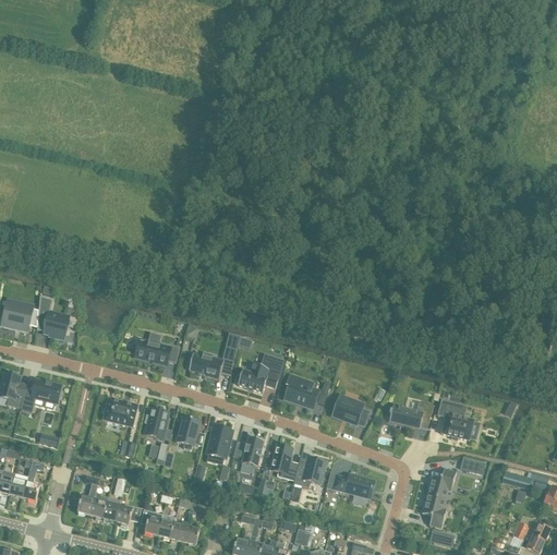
[(39,296),(36,329),(43,330),(43,333),(48,334),(48,335),(63,339),(67,327),(61,326),(64,314),(49,311),(49,309),(51,299),(39,296)]
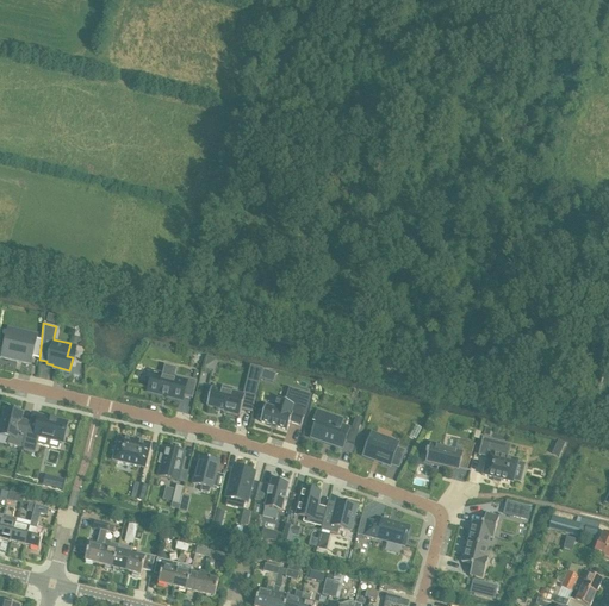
[(39,356),(41,337),(35,336),(35,332),(22,330),(20,336),(6,332),(1,354),(29,361),(30,354),(39,356)]
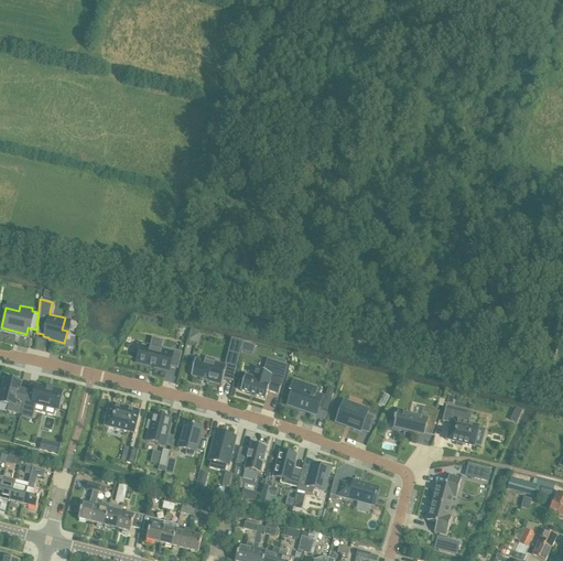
[(139,345),(136,359),(168,367),(169,364),(176,366),(181,349),(172,347),(171,351),(160,348),(162,338),(151,335),(148,347),(139,345)]
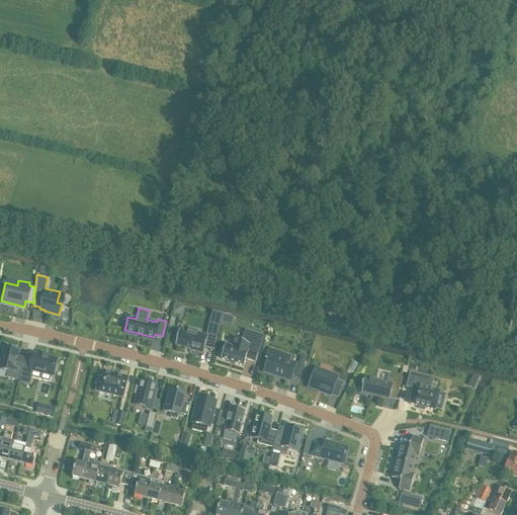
[(220,320),(222,312),(212,310),(210,317),(220,320)]
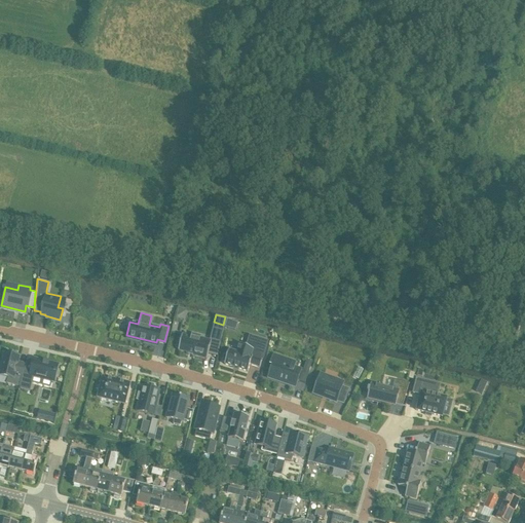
[(225,316),(223,325),(234,328),(236,320),(225,316)]
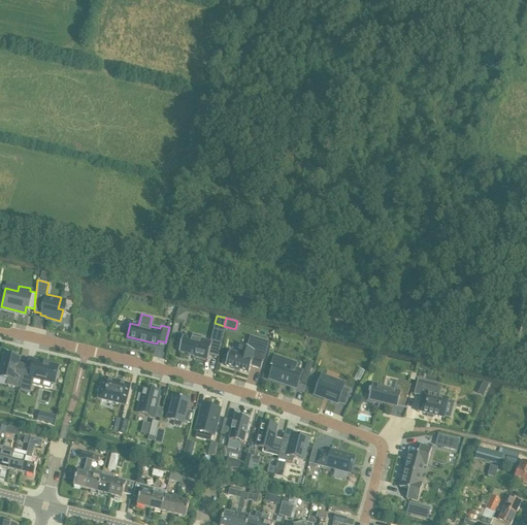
[(178,337),(176,348),(178,348),(177,350),(178,350),(187,352),(186,353),(188,353),(188,354),(192,355),(192,354),(205,358),(206,358),(208,353),(217,355),(223,331),(212,329),(210,340),(200,337),(201,334),(192,331),(191,335),(183,333),(182,333),(180,338),(178,337)]
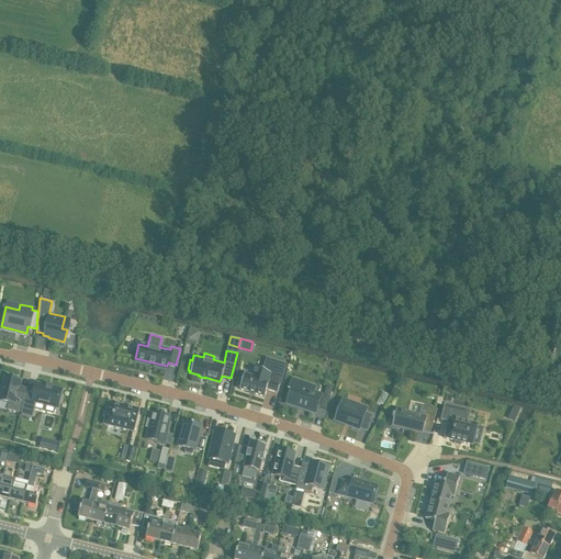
[(264,394),(266,387),(277,390),(279,382),(285,362),(273,358),(269,370),(255,366),(251,373),(244,371),(242,377),(239,376),(237,383),(239,384),(238,387),(264,394)]
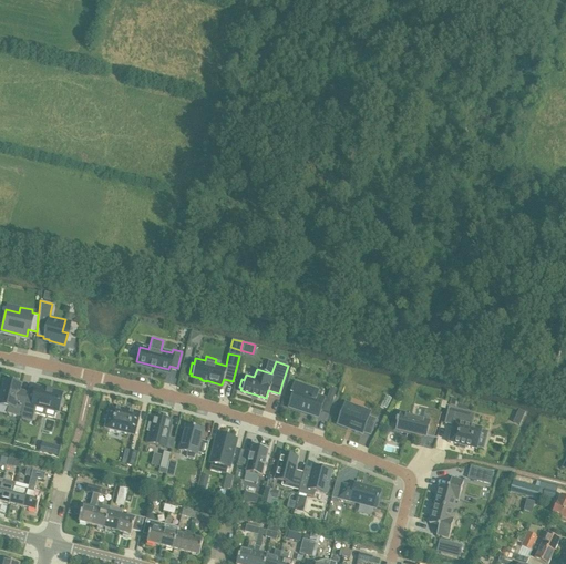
[(21,383),(6,379),(0,401),(0,406),(8,407),(7,412),(21,417),(23,406),(27,391),(20,390),(21,383)]
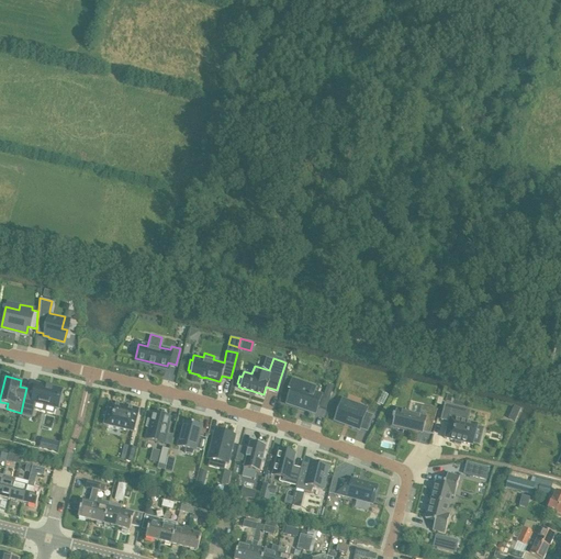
[(292,383),(285,401),(314,411),(316,404),(325,406),(333,383),(326,382),(323,394),(320,393),(312,391),(314,386),(302,381),(300,387),(292,383)]
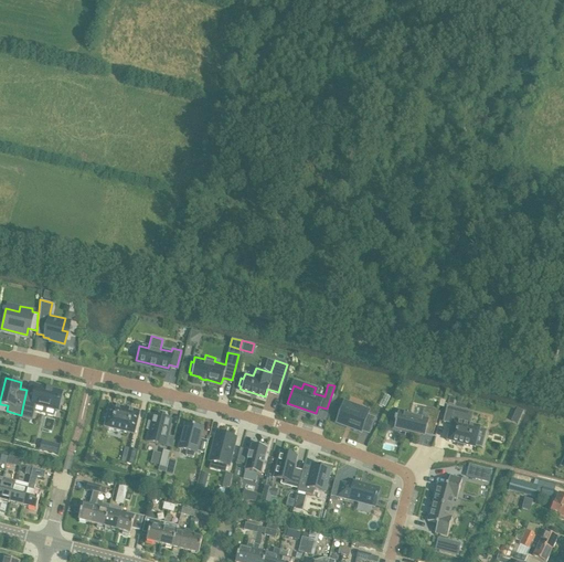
[(41,386),(33,419),(45,421),(49,406),(65,411),(70,394),(41,386)]
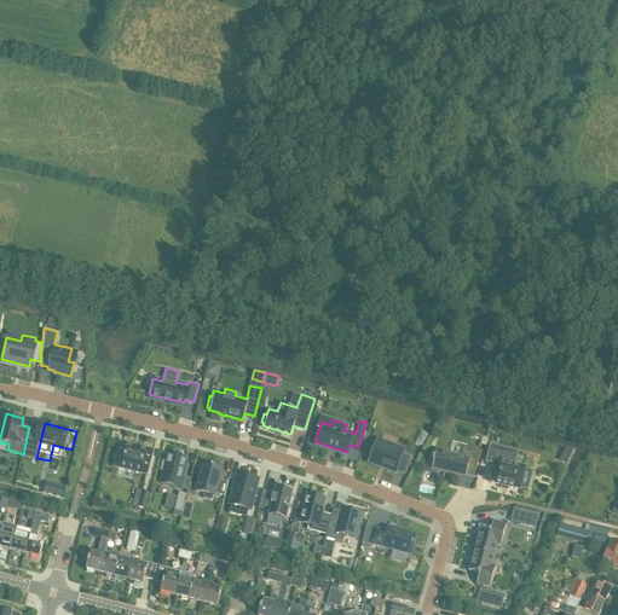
[(410,454),(394,448),(396,445),(379,439),(377,442),(375,441),(368,460),(394,470),(396,466),(404,470),(410,454)]
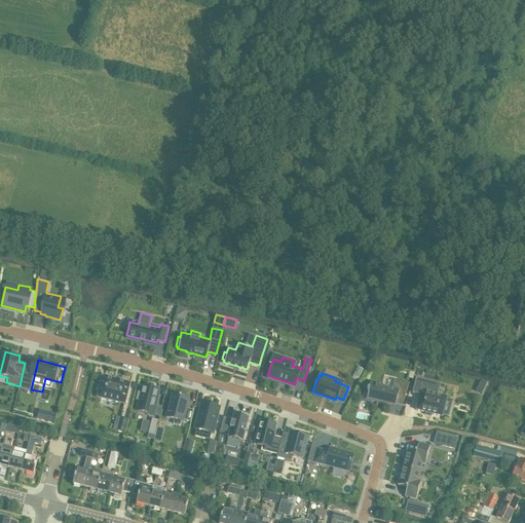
[(102,374),(96,395),(123,402),(129,381),(102,374)]
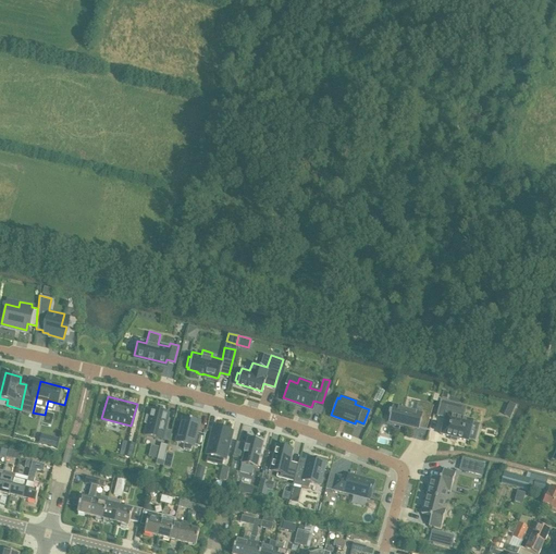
[(444,415),(440,432),(467,439),(472,418),(462,416),(465,405),(441,398),(436,414),(444,415)]
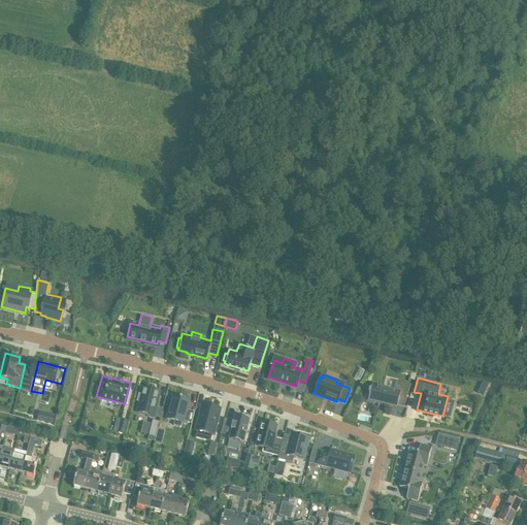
[(368,392),(367,397),(377,400),(376,405),(379,401),(391,404),(391,401),(402,404),(408,383),(409,383),(409,382),(394,379),(392,387),(370,382),(369,387),(369,389),(368,388),(367,392),(368,392)]
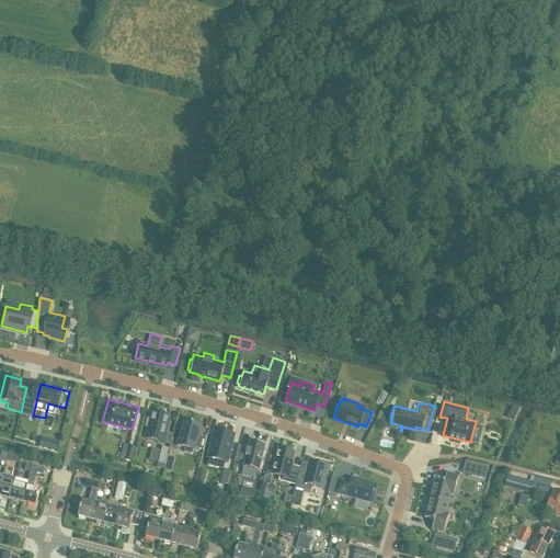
[(147,424),(144,435),(162,441),(169,414),(150,410),(149,417),(147,416),(145,424),(147,424)]
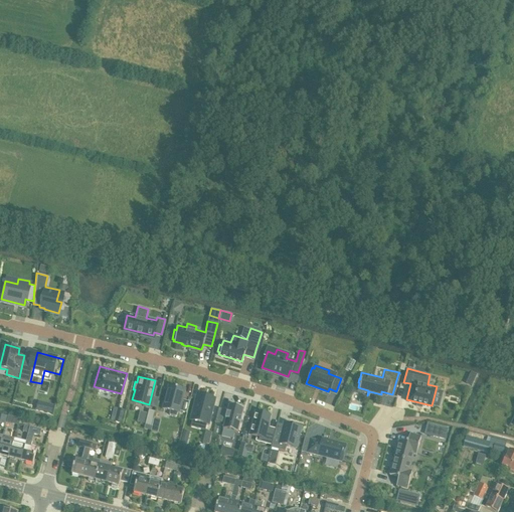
[(167,384),(162,406),(169,408),(169,412),(175,414),(177,410),(178,410),(178,408),(185,410),(188,399),(181,397),(184,388),(167,384)]
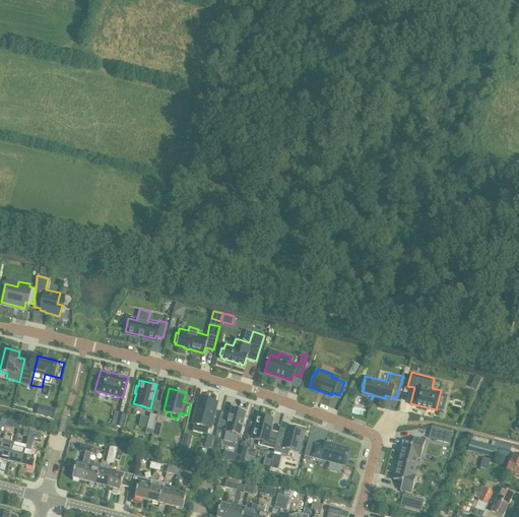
[(198,396),(192,422),(209,427),(215,400),(198,396)]
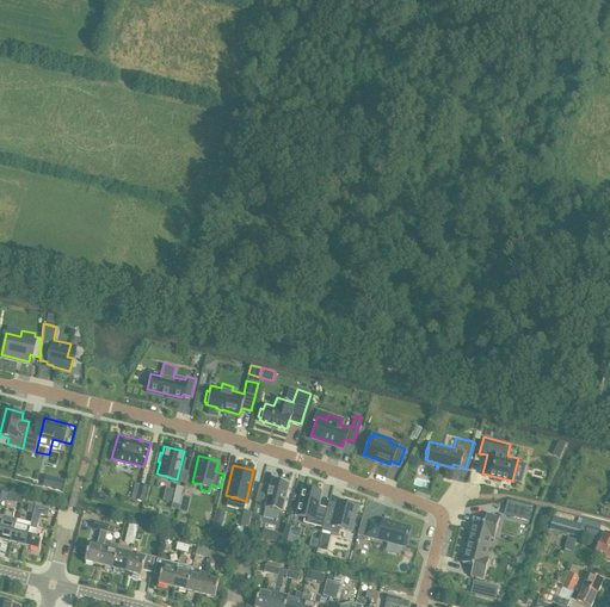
[(258,482),(254,496),(265,499),(263,506),(281,511),(284,499),(284,497),(284,494),(285,494),(285,493),(288,482),(270,477),(269,484),(258,482)]
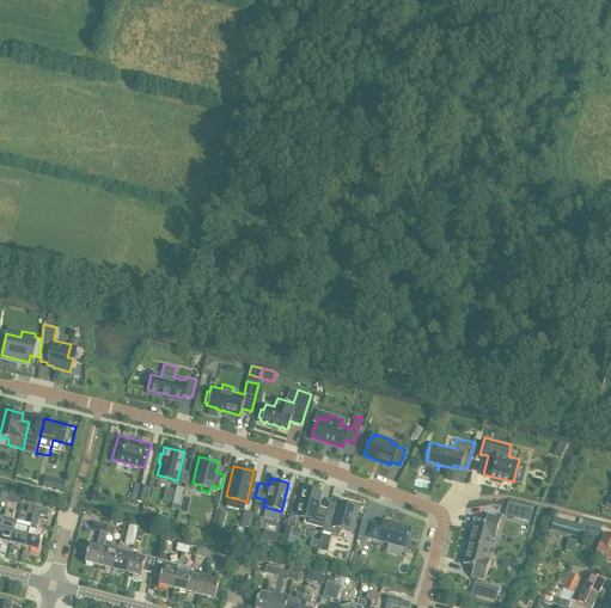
[(147,485),(139,483),(135,497),(144,499),(147,485)]
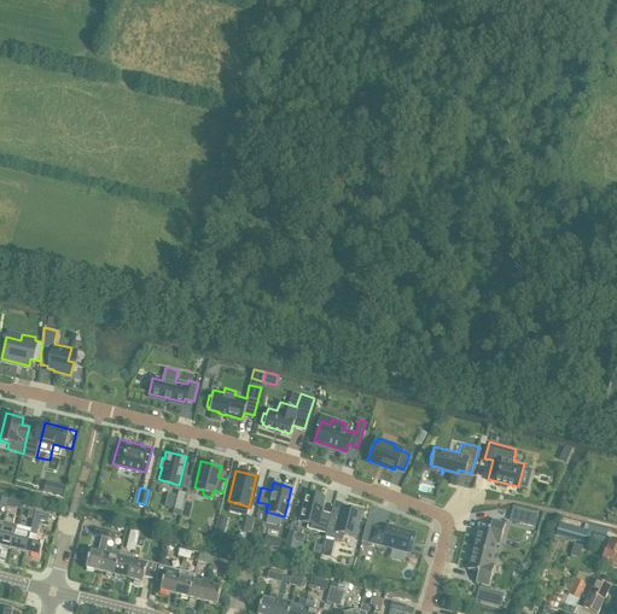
[(184,498),(185,491),(178,489),(173,507),(181,509),(184,498)]
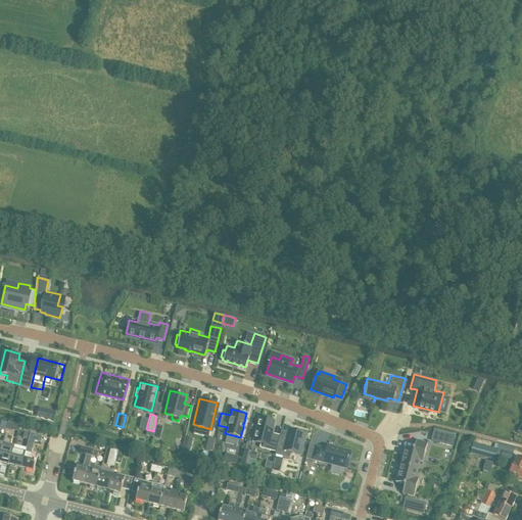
[(275,450),(279,433),(271,431),(274,420),(258,416),(252,439),(261,441),(259,445),(275,450)]
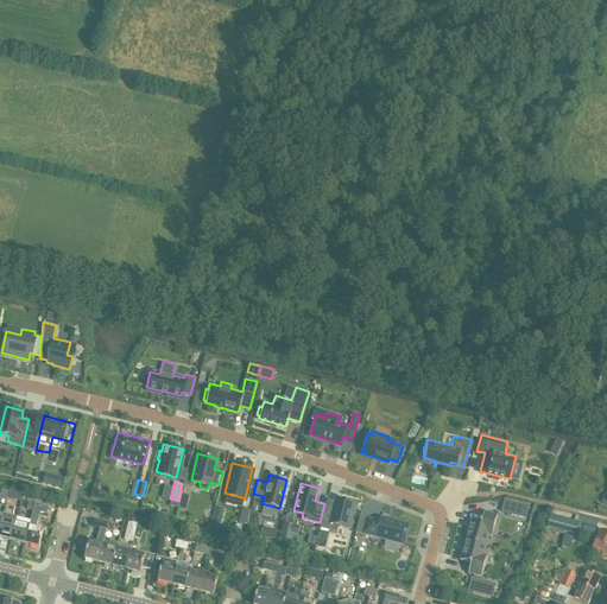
[(178,501),(177,506),(185,507),(189,493),(181,490),(178,501)]
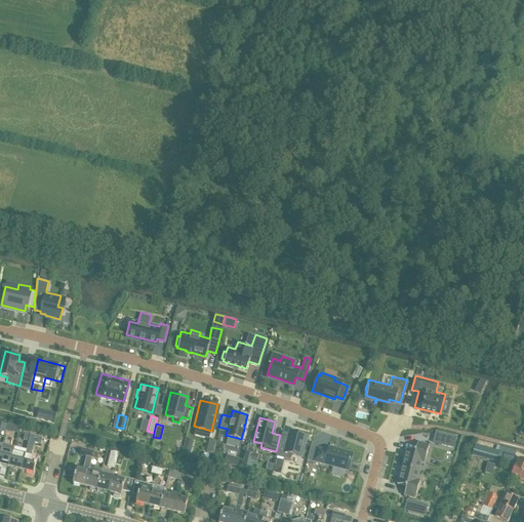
[(276,451),(275,454),(289,457),(291,452),(300,454),(306,434),(288,430),(288,432),(281,430),(280,435),(276,451)]
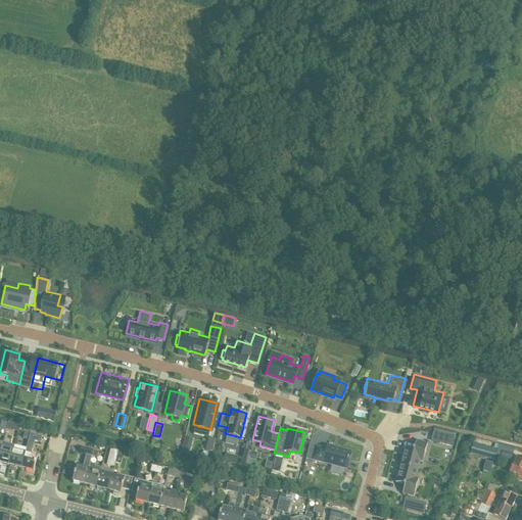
[(440,441),(443,430),(433,428),(430,439),(440,441)]
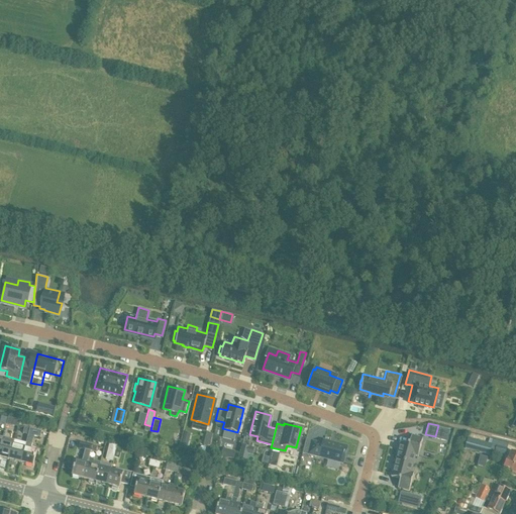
[(27,432),(24,445),(20,460),(32,464),(36,448),(29,447),(33,433),(39,435),(41,429),(29,426),(27,432)]
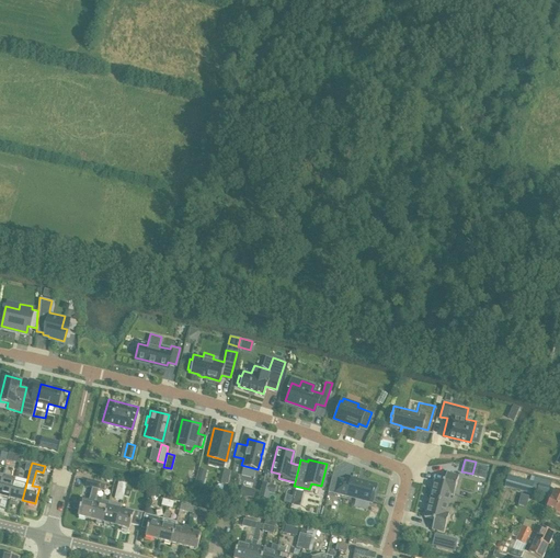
[(230,468),(223,467),(219,480),(227,481),(230,468)]
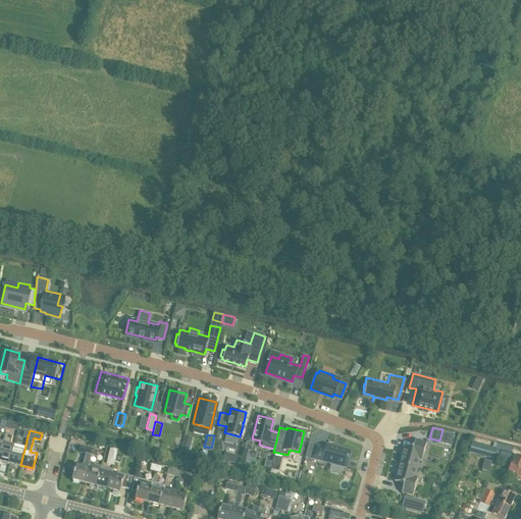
[(421,459),(425,440),(414,437),(412,447),(403,445),(399,462),(416,466),(418,458),(421,459)]
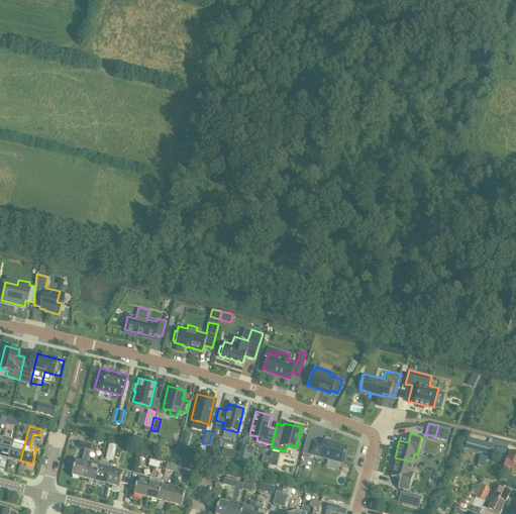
[(0,454),(9,457),(13,442),(14,438),(2,435),(1,440),(0,444),(0,454)]
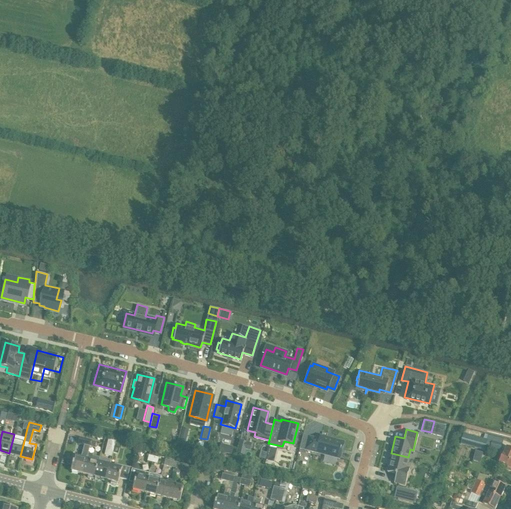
[(473,434),(463,431),(462,431),(459,441),(484,448),(485,444),(499,447),(502,437),(486,433),(485,437),(473,434)]
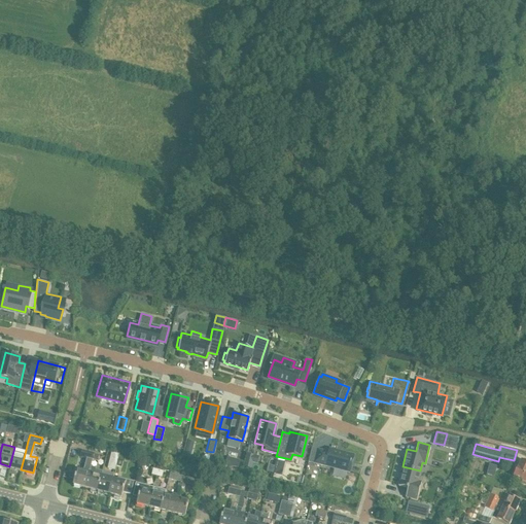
[(9,466),(21,469),(25,454),(26,450),(14,447),(13,451),(9,466)]
